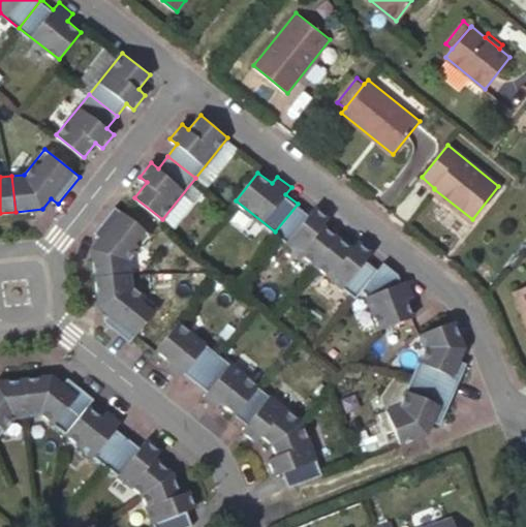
[(315,265),(338,237),(323,225),(330,218),(315,207),(309,214),(298,204),(275,231),(315,265)]
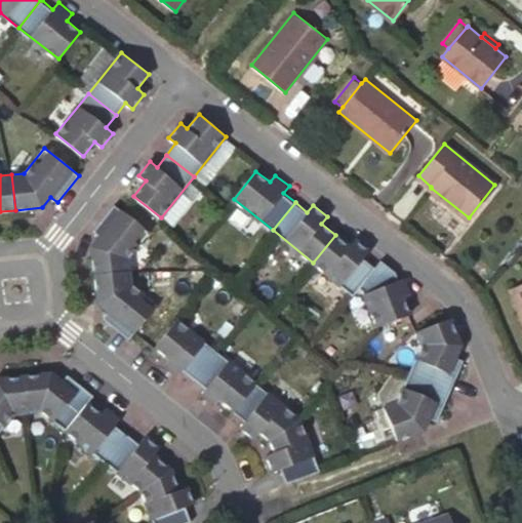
[(143,227),(115,205),(93,231),(101,236),(92,247),(95,274),(131,271),(129,257),(150,232),(143,227)]
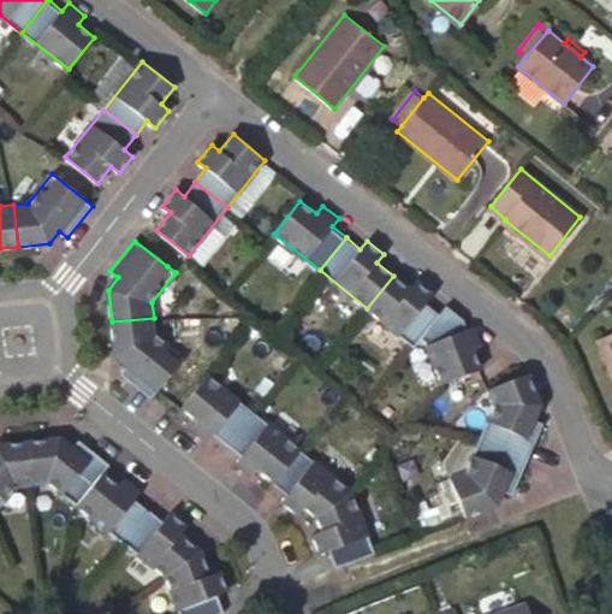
[(409,288),(393,276),(367,308),(414,346),(421,337),(440,313),(426,301),(432,294),(416,281),(409,288)]
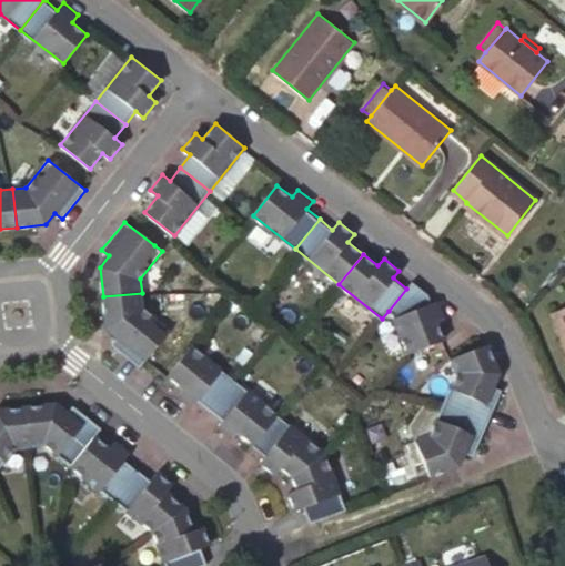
[(436,300),(431,302),(427,293),(412,281),(406,289),(389,311),(393,314),(410,353),(445,339),(437,321),(444,319),(436,300)]
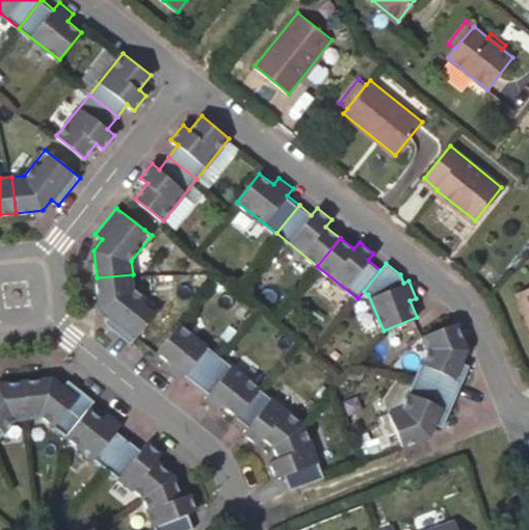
[(160,308),(134,287),(133,274),(97,277),(100,306),(110,314),(105,321),(132,343),(160,308)]
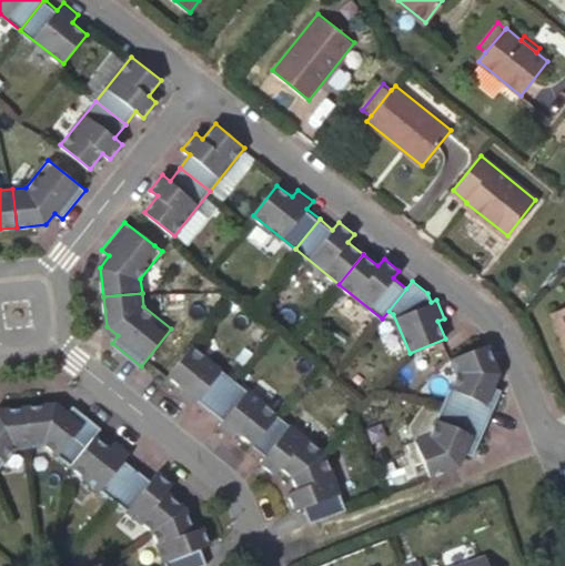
[(564,306),(552,312),(564,344),(564,306)]
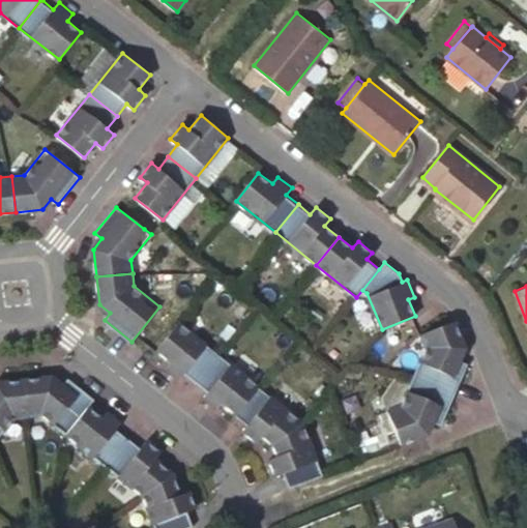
[(466,347),(456,321),(422,333),(427,346),(414,376),(456,393),(469,363),(461,359),(466,347)]
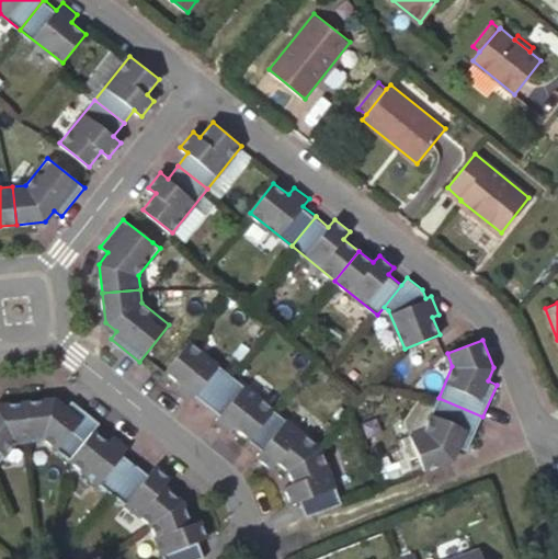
[(231,375),(190,341),(166,371),(181,383),(174,390),(190,402),(195,395),(208,405),(231,375)]
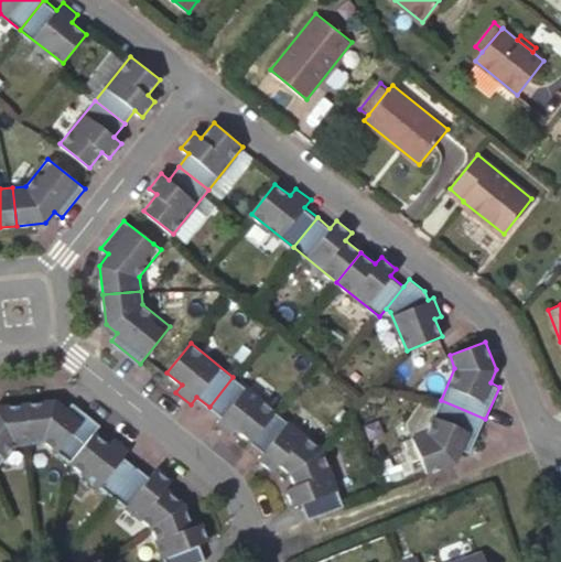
[(276,411),(233,377),(209,407),(222,417),(215,424),(230,436),(237,429),(252,441),(276,411)]
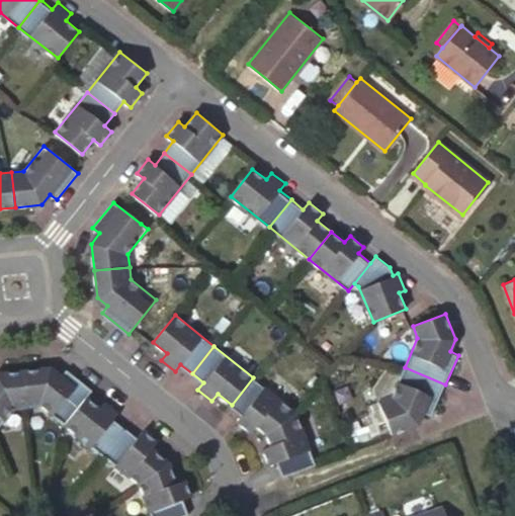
[(445,384),(405,367),(392,397),(379,402),(393,434),(418,424),(424,412),(432,415),(445,384)]
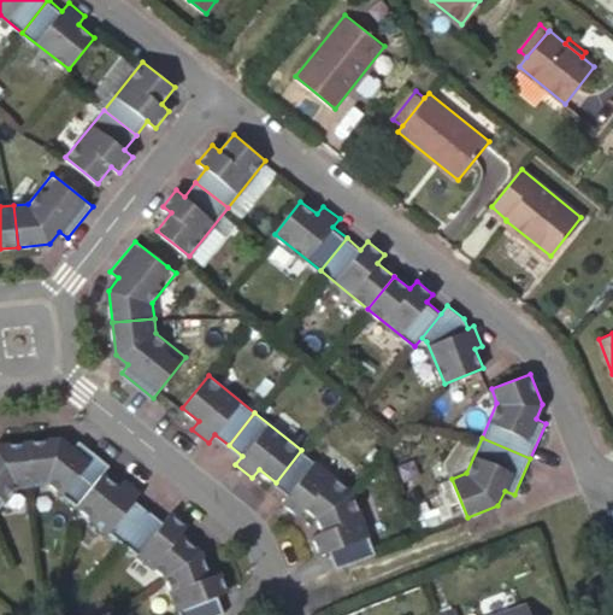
[(111,464),(80,440),(74,449),(62,439),(28,443),(31,484),(48,482),(78,505),(104,473),(111,464)]
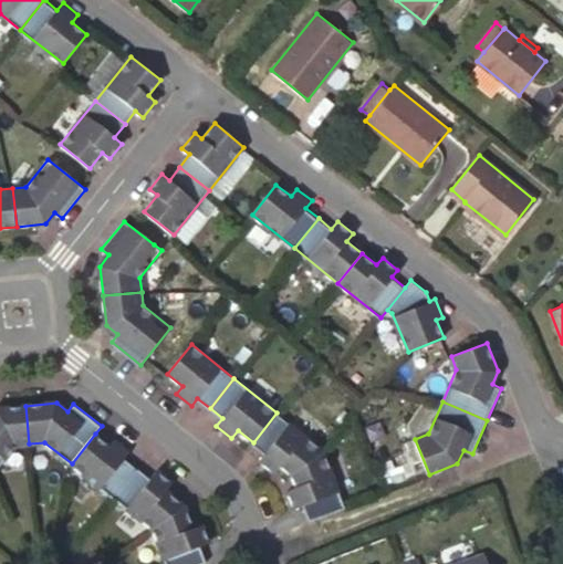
[(29,444),(25,406),(0,408),(0,462),(14,446),(29,444)]
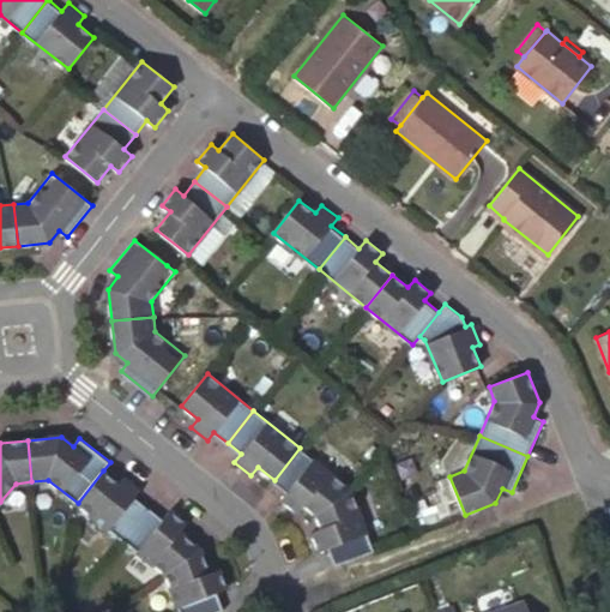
[(351,489),(300,448),(275,480),(288,491),(282,499),(297,513),(305,504),(316,514),(351,489)]
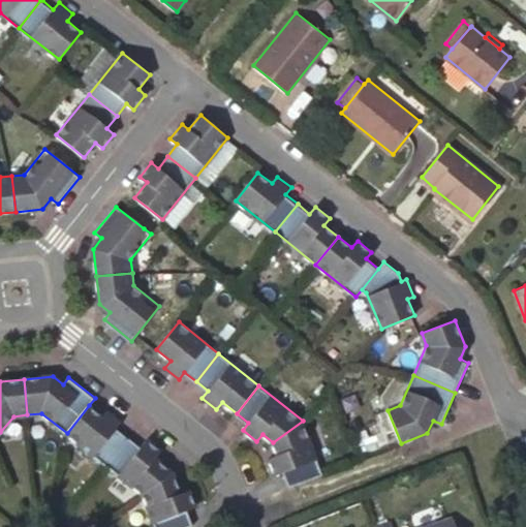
[(106,465),(129,437),(117,427),(123,421),(109,409),(103,415),(89,405),(67,433),(106,465)]
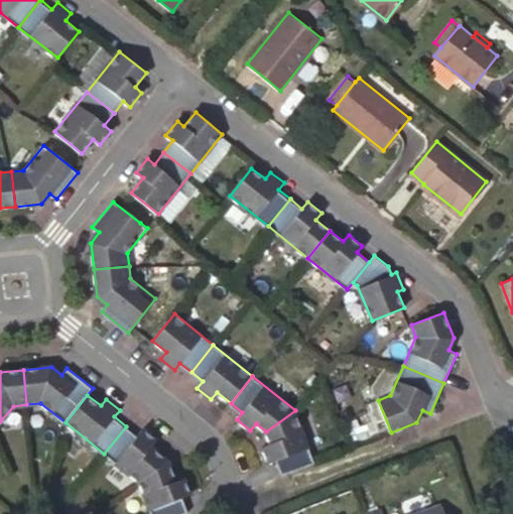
[(295,410),(266,431),(270,442),(262,445),(269,464),(277,461),(283,475),(315,462),(295,410)]
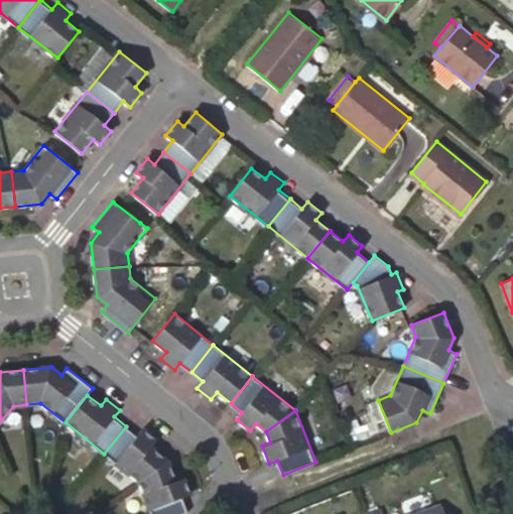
[(139,482),(168,461),(151,446),(157,439),(143,428),(137,435),(126,426),(104,454),(139,482)]
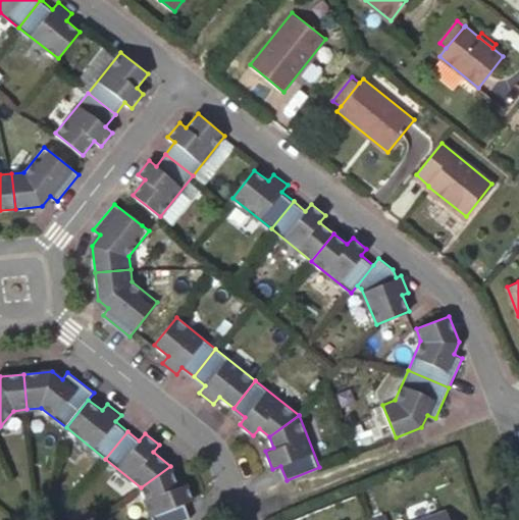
[(178,485),(170,466),(141,487),(154,519),(185,519),(191,518),(185,503),(194,499),(187,482),(178,485)]
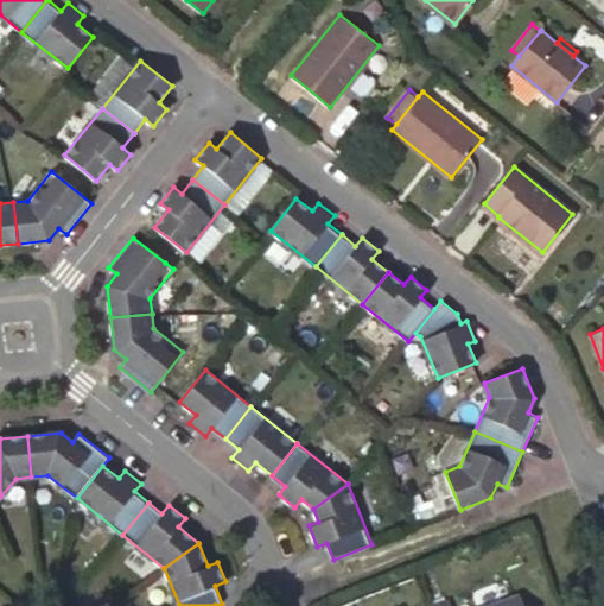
[(525,605),(521,595),(490,605),(525,605)]
